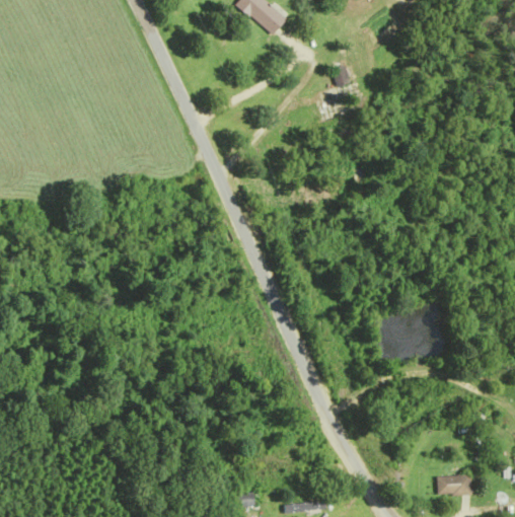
[(290,15),(274,2),(271,6),(264,0),(237,0),(234,4),(271,37),(290,15)]
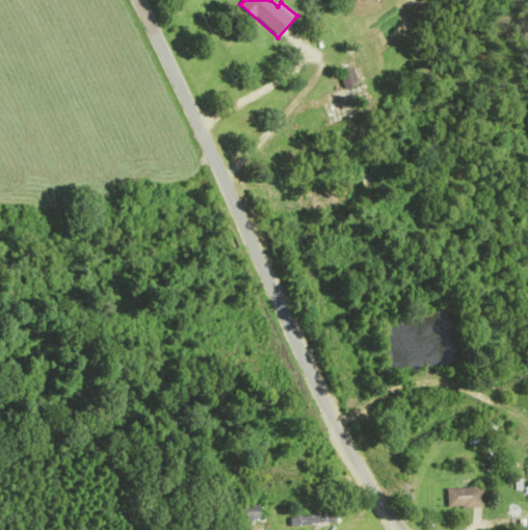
[(358,86),(349,62),(338,68),(346,90),(358,86)]
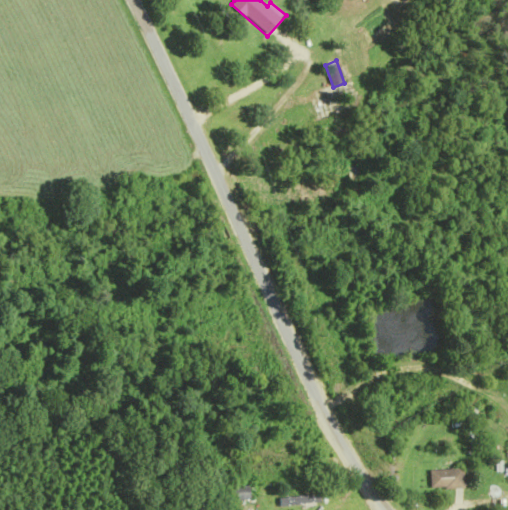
[(334,117),(326,94),(316,97),(324,121),(334,117)]
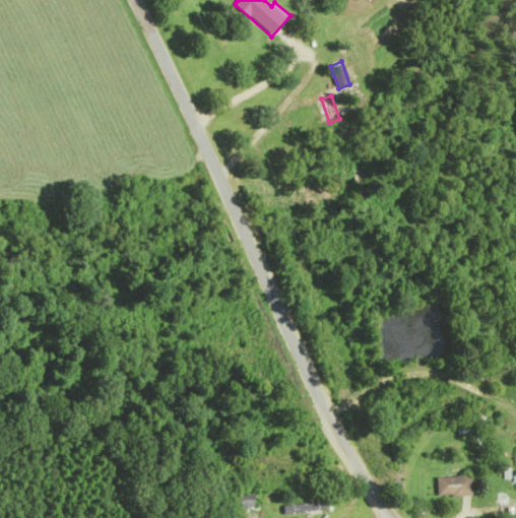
[(472,497),(472,476),(438,476),(438,497),(472,497)]
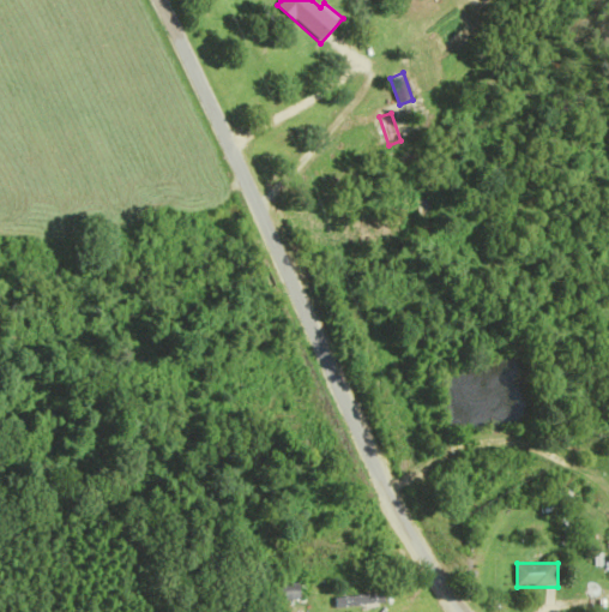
[(301,583),(275,583),(275,600),(301,600),(301,583)]
